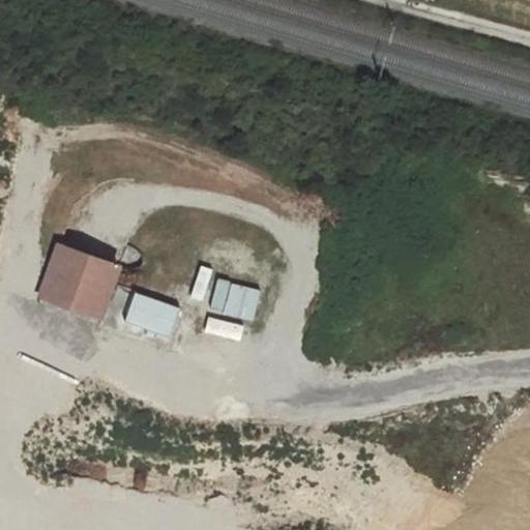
[(116,266),(63,245),(42,298),(94,319),(116,266)]
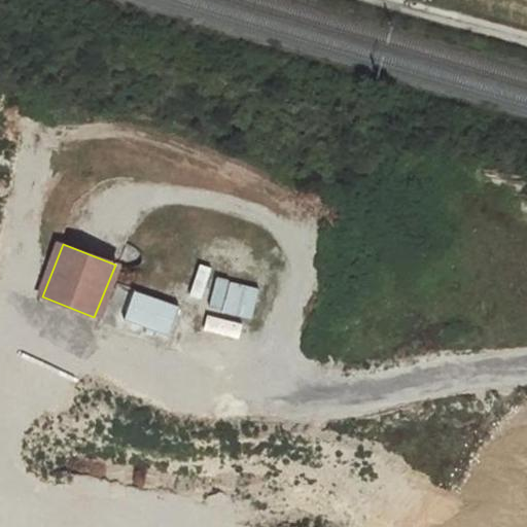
[(189,296),(203,300),(211,268),(198,265),(189,296)]
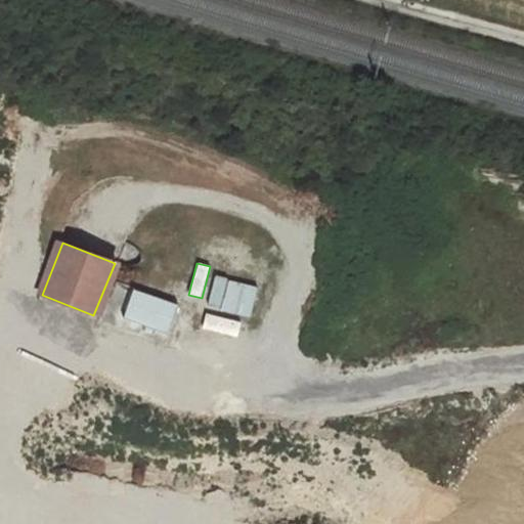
[(221,305),(227,278),(214,274),(208,302),(221,305)]
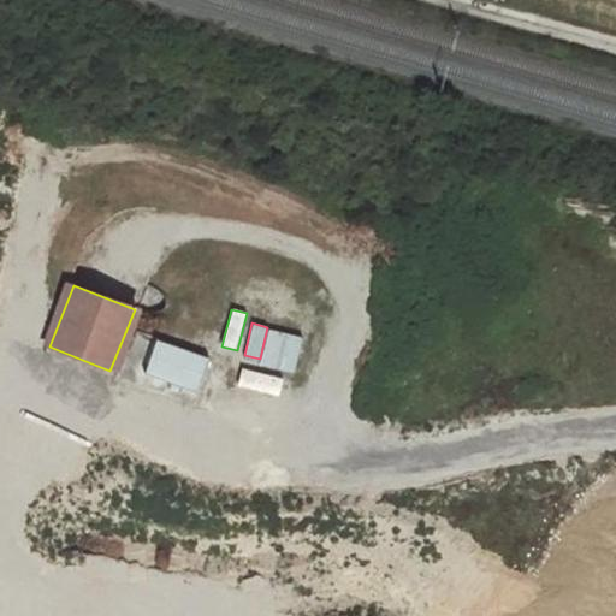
[(206,361),(158,343),(146,374),(195,392),(206,361)]
